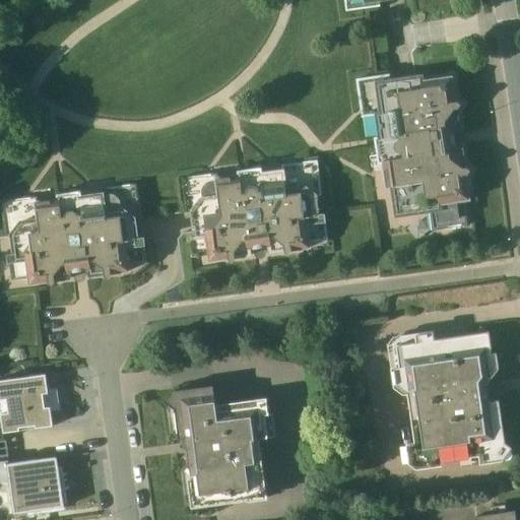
[(392,0),(342,0),(344,12),(379,7),(379,2),(391,0),(392,0)]
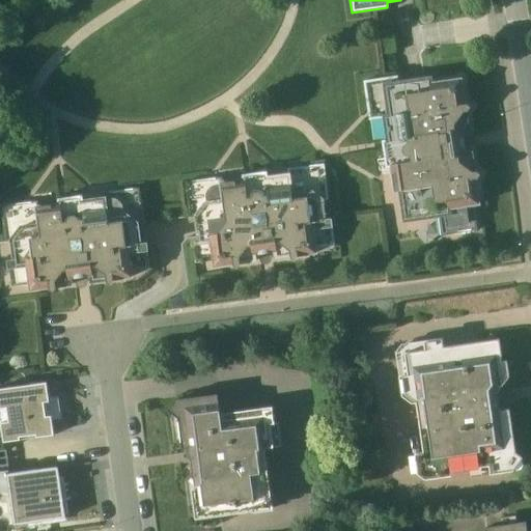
[(440,236),(477,231),(473,207),(479,206),(477,178),(481,174),(476,171),(472,152),(467,152),(464,133),(469,132),(468,112),(470,107),(466,105),(462,79),(431,82),(430,76),(412,79),(399,81),(397,76),(362,82),(368,120),(382,119),(385,140),(381,140),(385,169),(389,169),(393,194),(398,193),(402,223),(437,218),(440,236)]
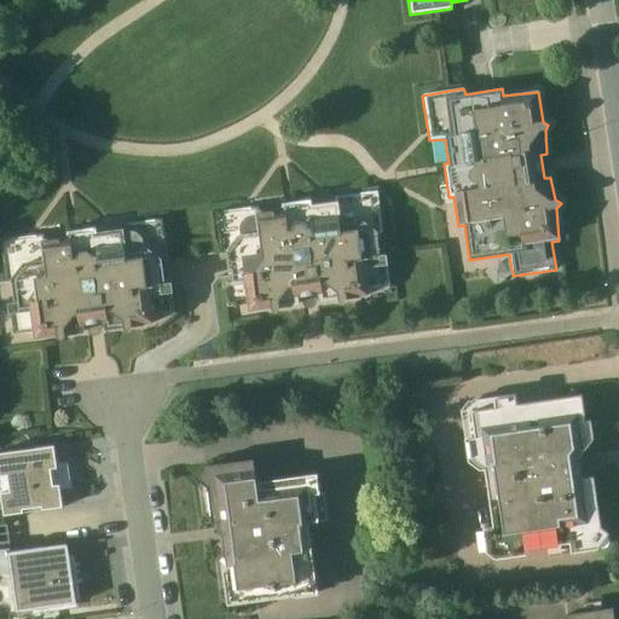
[(214,212),(226,307),(248,305),(256,311),(289,306),(295,299),(319,295),(328,301),(370,295),(370,289),(388,287),(385,256),(380,256),(377,235),(381,233),(376,192),(334,197),(334,202),(312,204),(311,200),(282,203),(281,209),(259,212),(259,207),(214,212)]
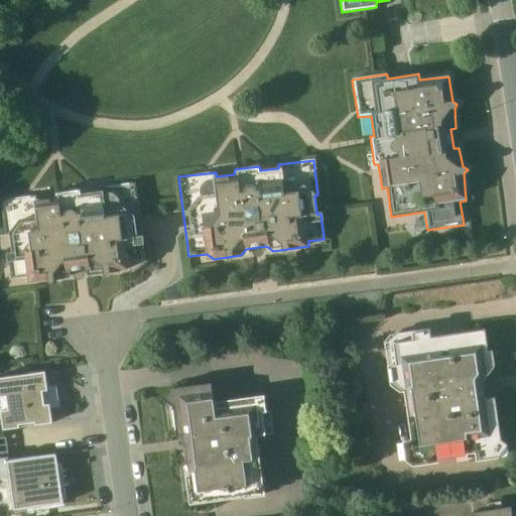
[(0,201),(5,236),(9,235),(11,253),(7,254),(7,262),(10,279),(26,278),(28,284),(46,282),(51,284),(53,281),(71,278),(70,272),(72,272),(73,277),(74,279),(76,280),(79,281),(81,280),(83,279),(84,278),(85,276),(84,270),(86,270),(87,277),(102,275),(107,277),(109,274),(130,271),(129,264),(146,261),(142,236),(137,236),(135,219),(139,218),(134,182),(99,187),(99,191),(81,194),(80,189),(54,194),(54,198),(36,200),(36,197),(0,201)]
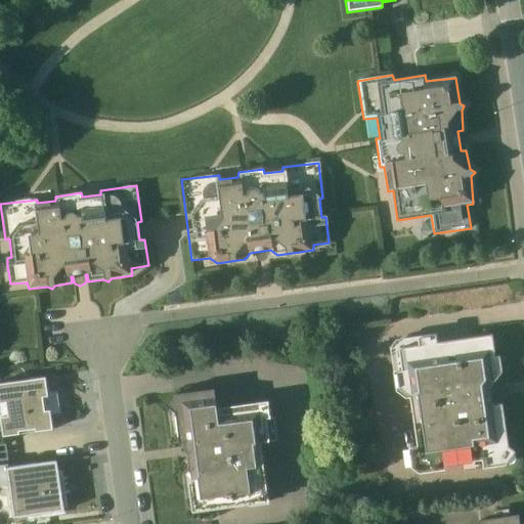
[(436,334),(395,340),(389,348),(396,391),(405,398),(410,397),(418,447),(409,449),(411,468),(420,474),(444,470),(444,466),(464,464),(465,472),(505,466),(515,453),(508,448),(500,403),(491,404),(489,389),(501,373),(498,356),(494,356),(490,335),(438,343),(436,334)]
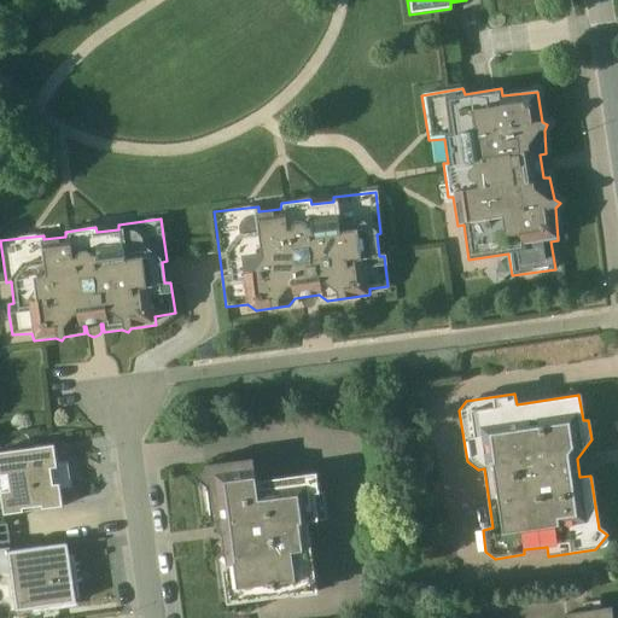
[(56,465),(52,445),(0,453),(0,502),(3,517),(62,508),(59,490),(71,489),(68,462),(56,465)]
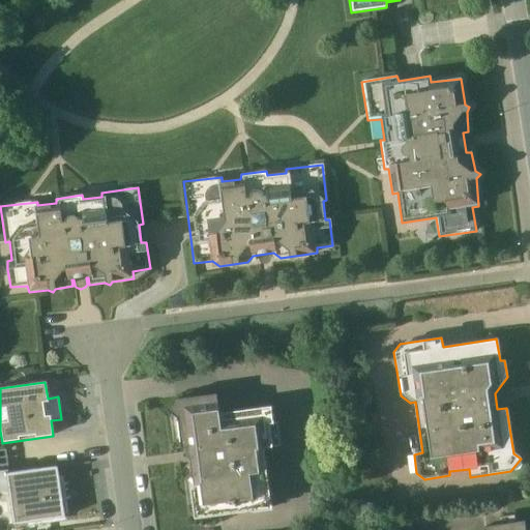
[(216,393),(174,400),(166,410),(176,418),(181,449),(184,449),(185,457),(189,460),(190,470),(187,475),(192,479),(193,486),(189,490),(194,519),(252,511),(272,509),(264,448),(272,446),(269,424),(274,423),(272,406),(219,412),(216,393)]
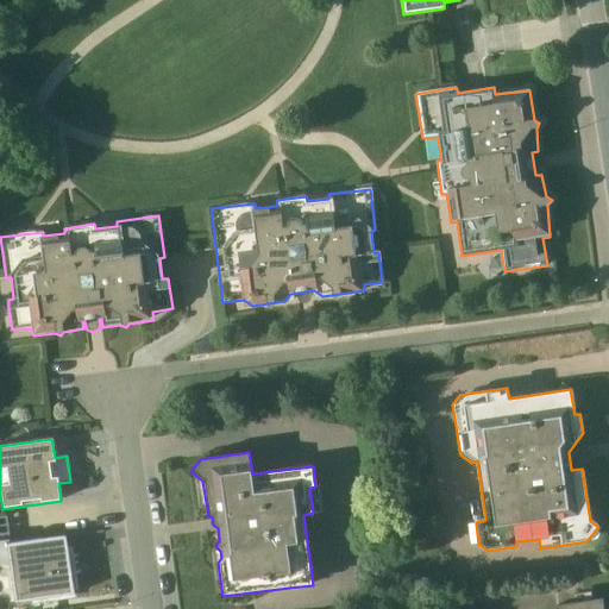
[(16,603),(73,595),(64,538),(7,546),(7,540),(0,541),(0,565),(11,564),(16,603)]
